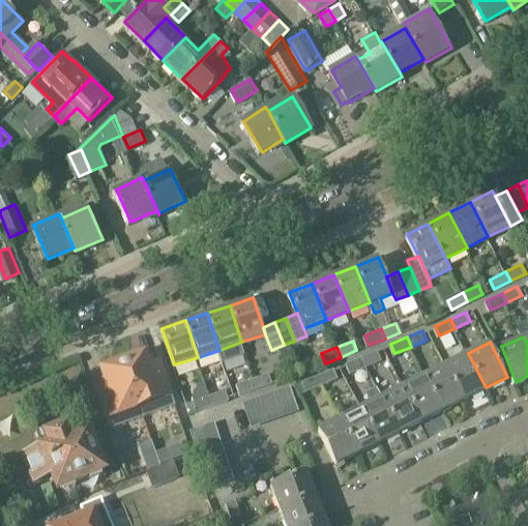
[(363,355),(367,364),(383,358),(379,349),(363,355)]
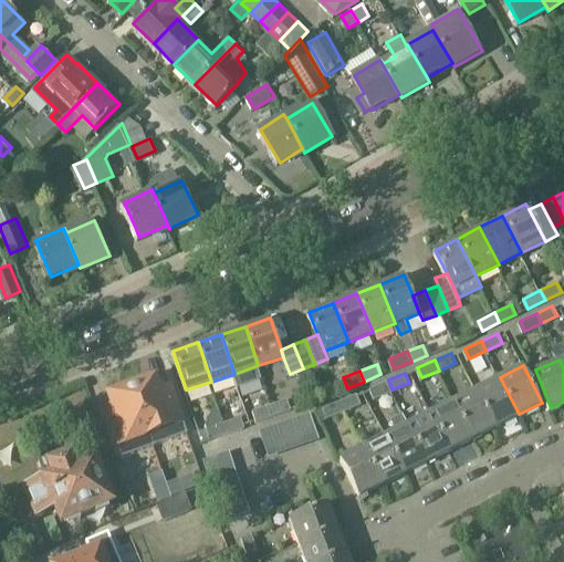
[(137,384),(133,385),(149,430),(154,444),(188,432),(171,386),(159,391),(155,377),(148,380),(143,378),(142,378),(142,380),(137,384)]
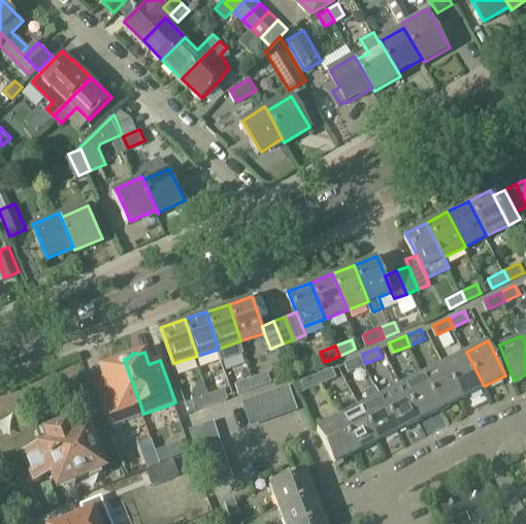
[(466,352),(445,362),(462,397),(484,386),(466,352)]
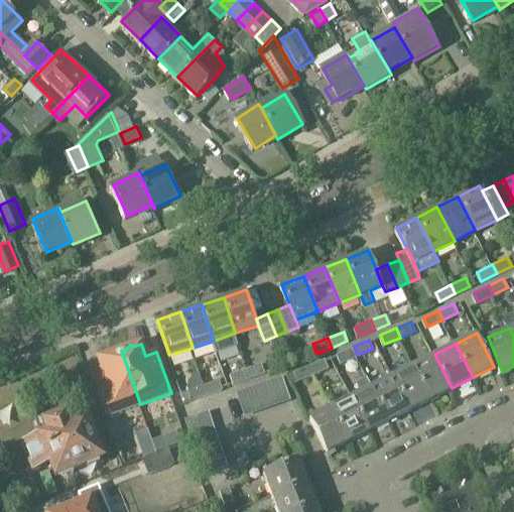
[(342,361),(357,355),(354,346),(338,352),(342,361)]
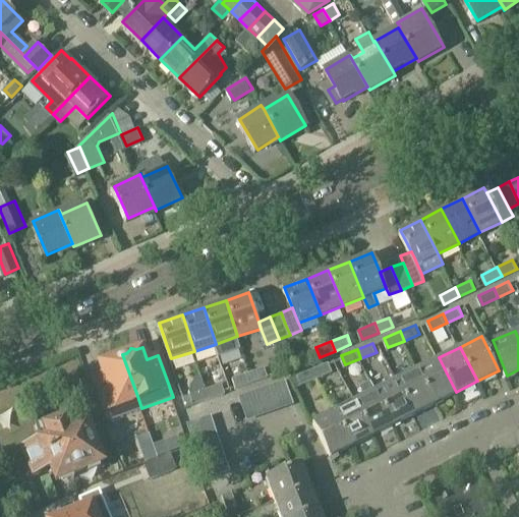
[(107,374),(95,378),(110,419),(141,408),(137,396),(122,354),(103,361),(107,374)]
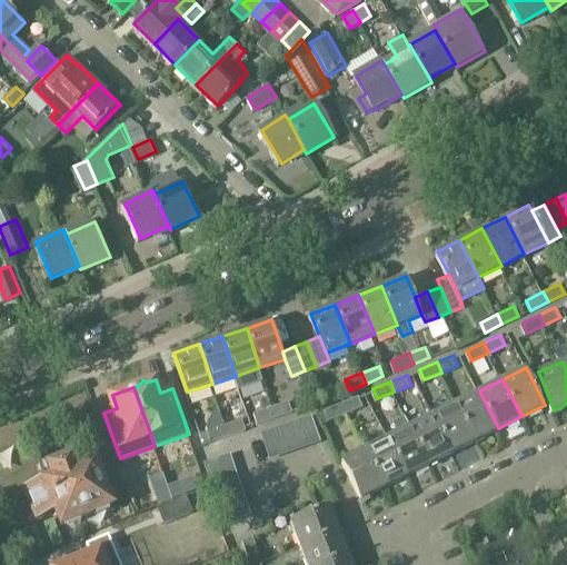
[(479,390),(457,402),(476,439),(498,428),(479,390)]
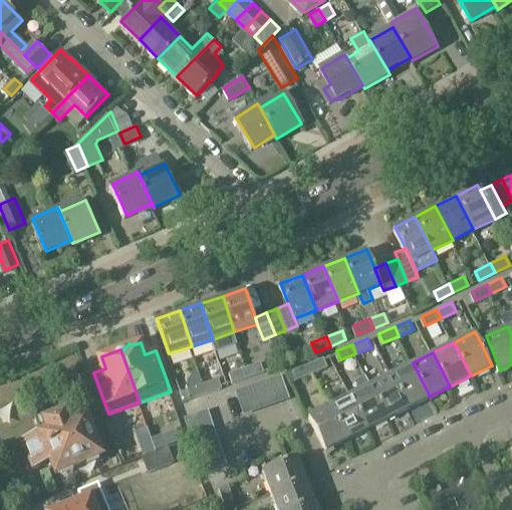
[(324,355),(309,362),(314,371),(328,364),(324,355)]
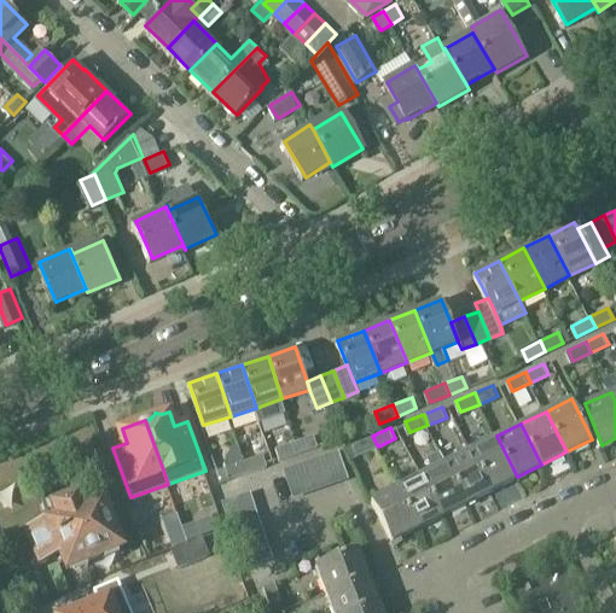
[(315,433),(296,439),(300,451),(319,445),(315,433)]
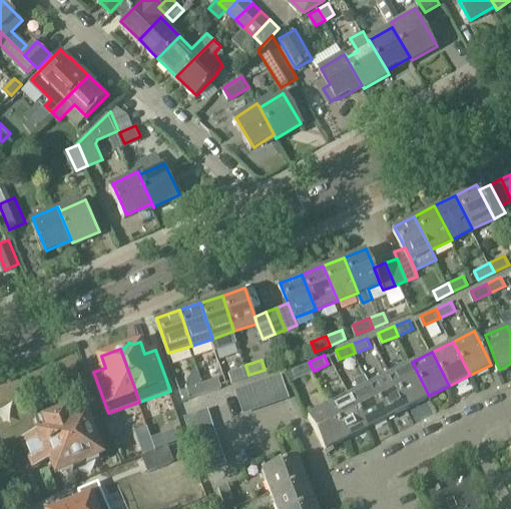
[(298,377),(314,371),(309,362),(294,368),(298,377)]
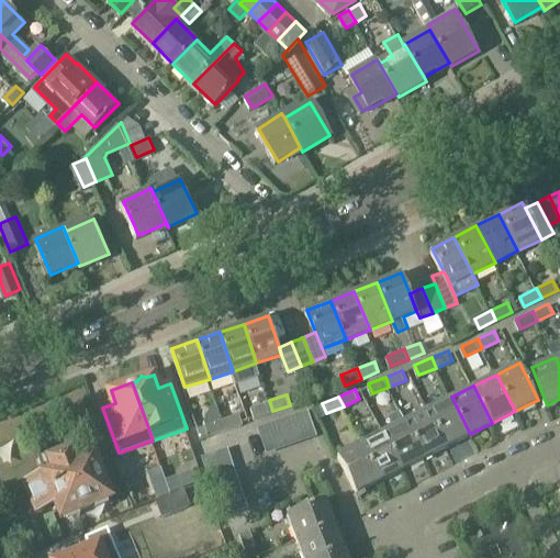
[(451,397),(429,408),(448,445),(470,434),(451,397)]
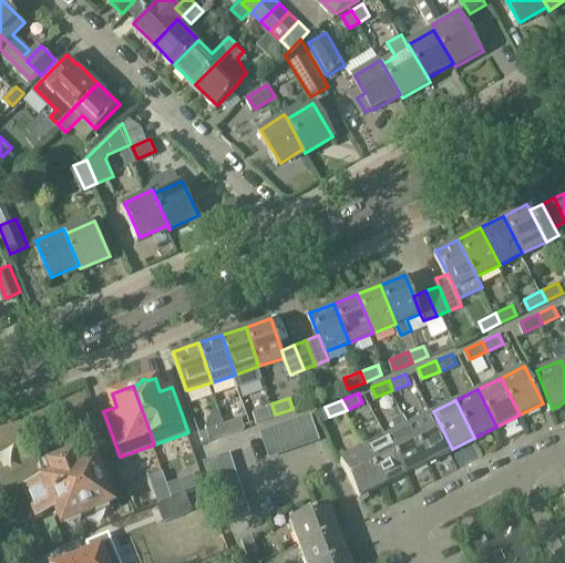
[(271,403),(254,410),(258,421),(275,415),(271,403)]
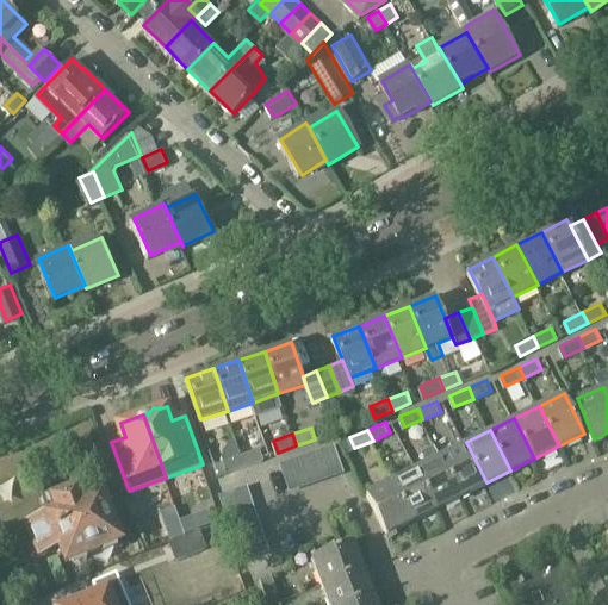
[(466,442),(441,455),(461,494),(486,482),(466,442)]
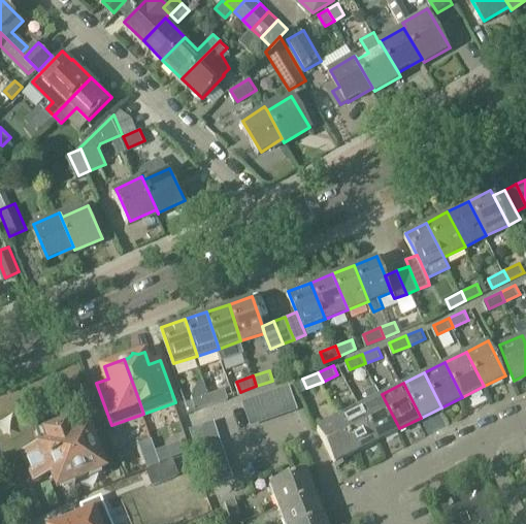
[(226,387),(209,393),(212,402),(229,397),(226,387)]
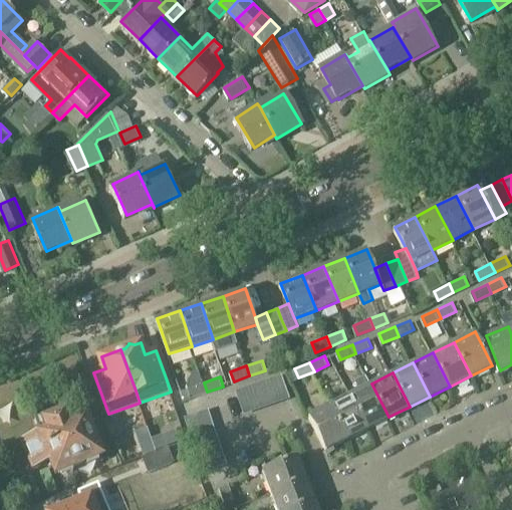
[(204,383),(188,388),(191,396),(192,398),(207,392),(204,383)]
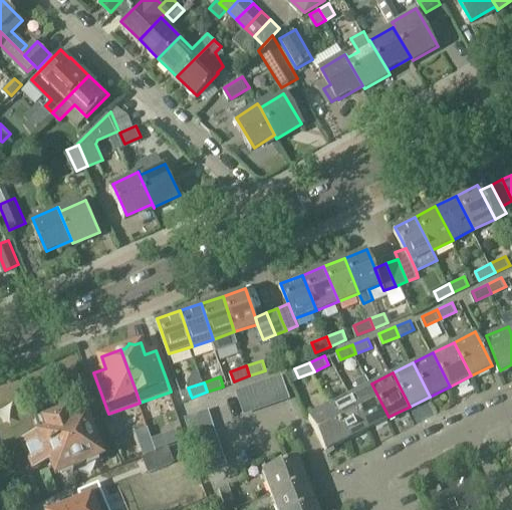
[(371,384),(351,394),(368,428),(389,417),(371,384)]
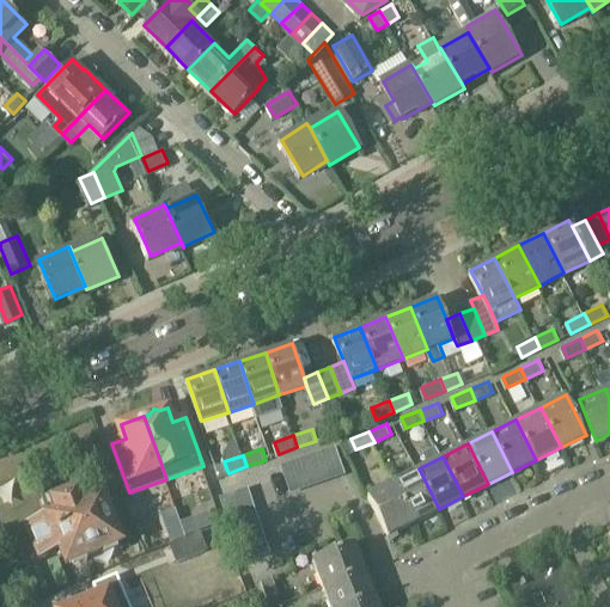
[(224,461),(217,464),(220,476),(229,473),(227,471),(224,461)]
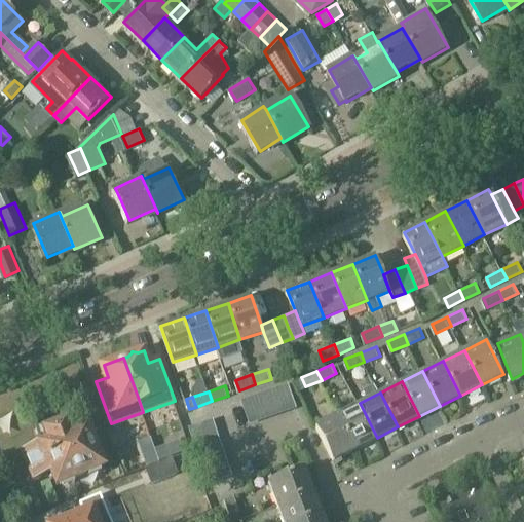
[(360,403),(338,413),(356,448),(377,438),(360,403)]
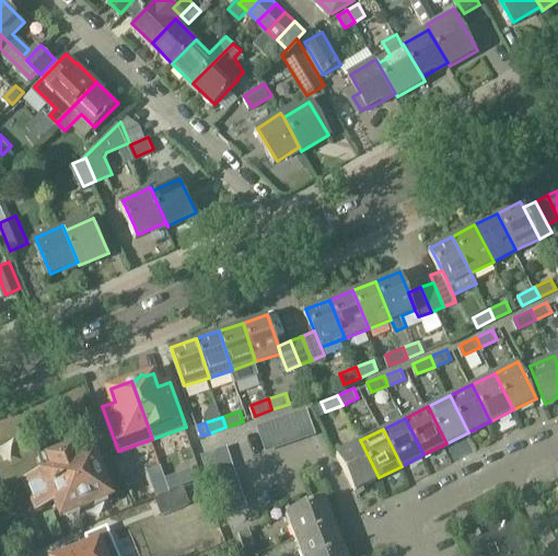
[(379,477),(360,440),(338,452),(356,488),(379,477)]
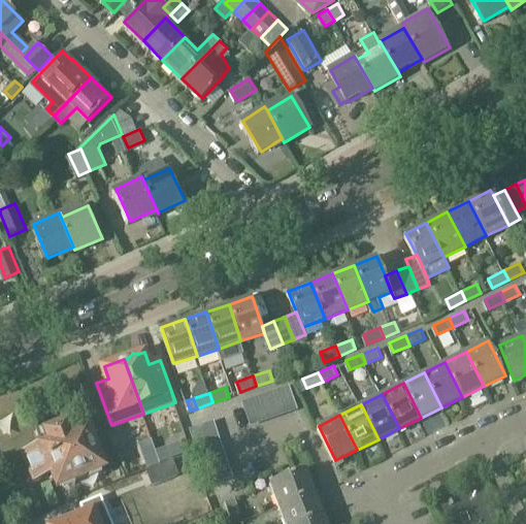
[(32,449),(26,451),(32,466),(36,476),(53,468),(59,484),(77,476),(102,466),(104,465),(95,443),(97,438),(94,430),(91,429),(88,426),(71,432),(66,422),(47,429),(52,440),(32,449)]
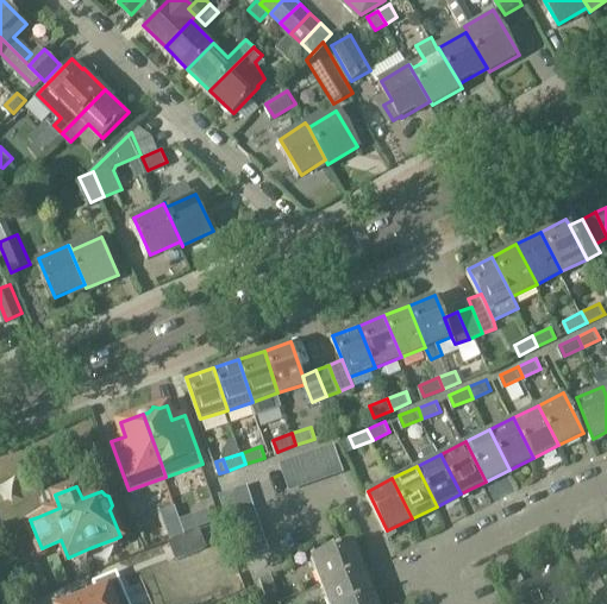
[(181,517),(183,527),(186,532),(205,524),(202,518),(200,510),(181,517)]
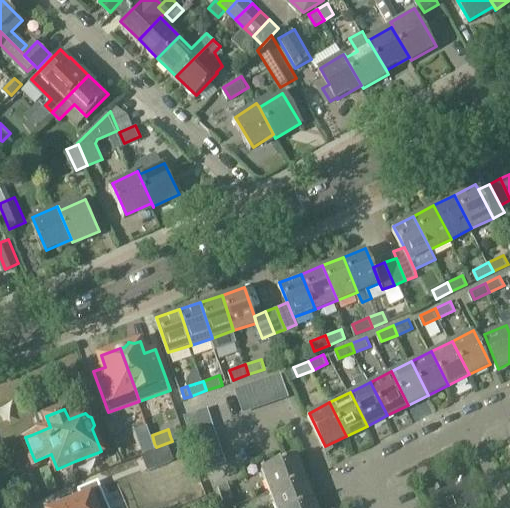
[(168,444),(142,454),(149,469),(150,469),(173,459),(174,459),(168,444)]
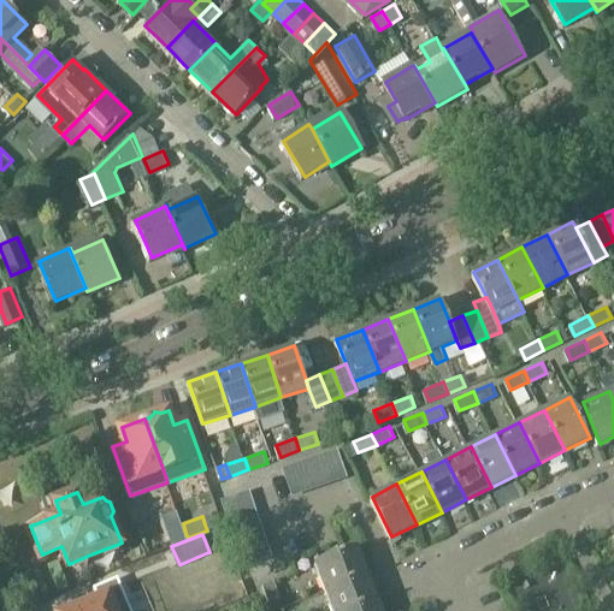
[(226,534),(211,540),(219,561),(235,555),(226,534)]
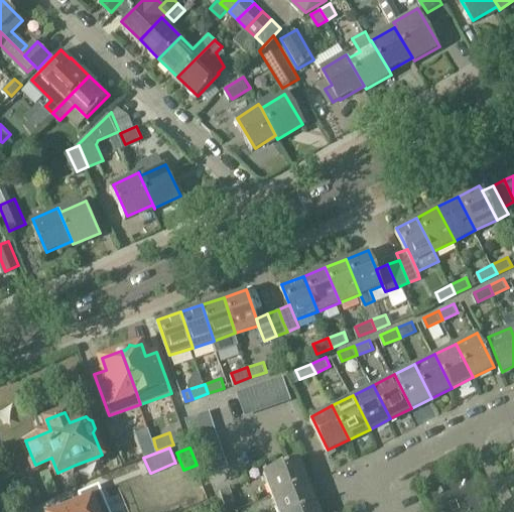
[(273,494),(308,480),(300,458),(265,472),(273,494)]
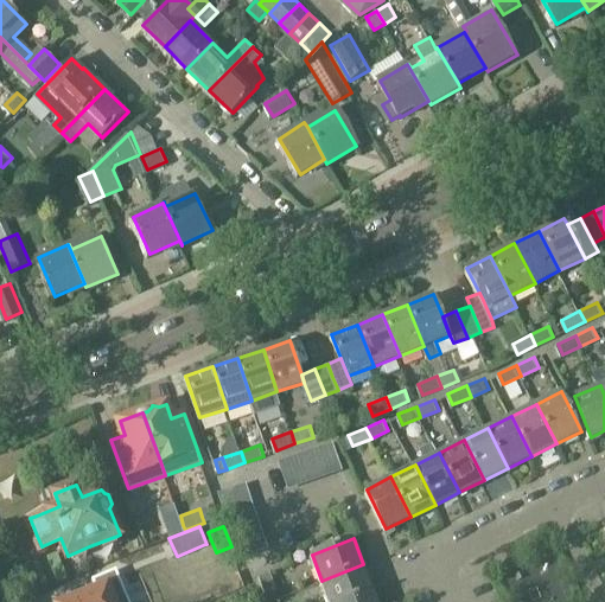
[(329,601),(339,601),(373,590),(363,564),(322,581),(329,601)]
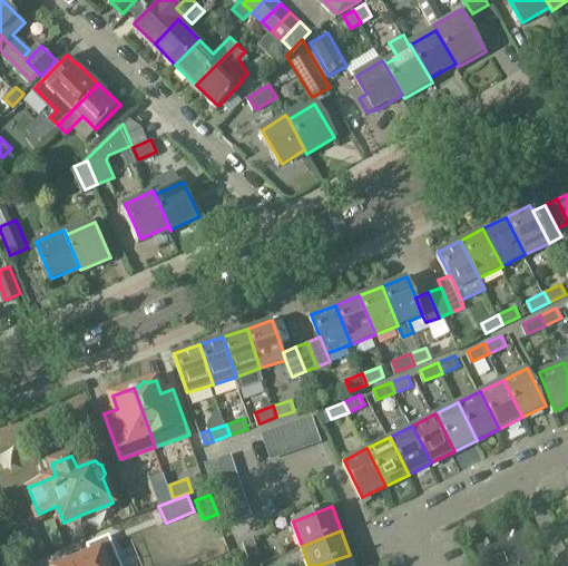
[(91,554),(61,565),(124,565),(110,535),(110,534),(87,543),(88,545),(91,553),(91,554)]
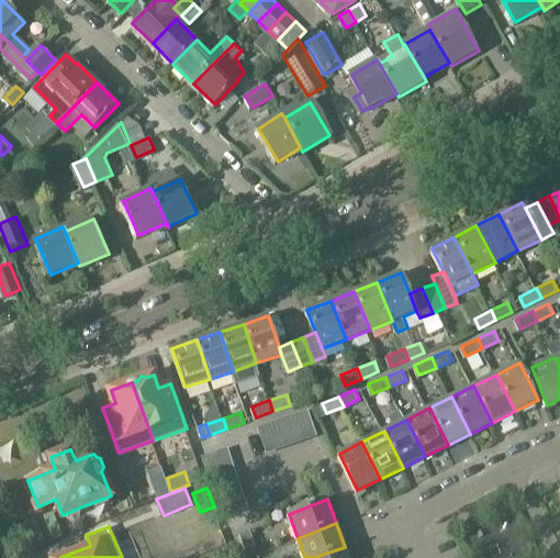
[(257,545),(250,528),(241,532),(247,549),(257,545)]
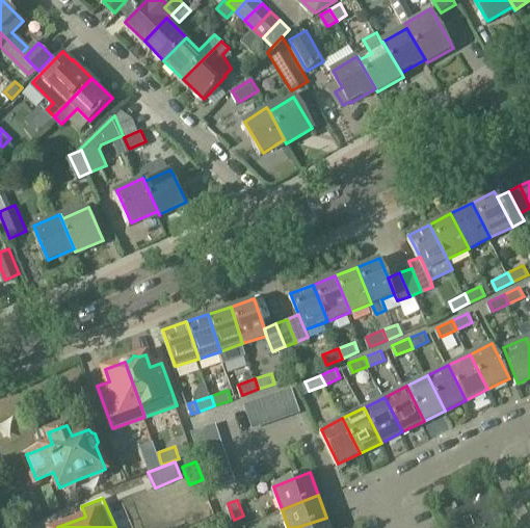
[(330,527),(326,518),(297,527),(330,527)]
